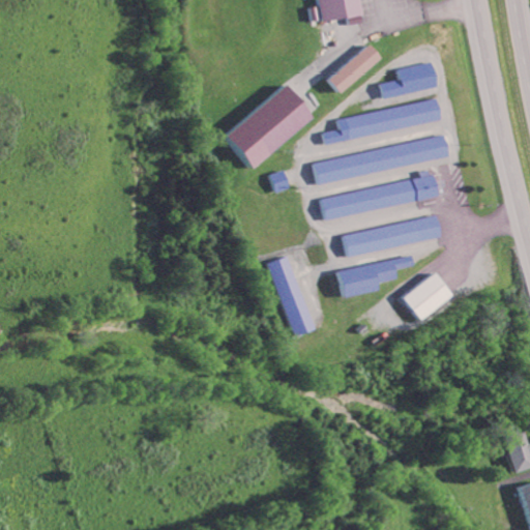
[(315,0),(316,8),(308,9),(311,24),(360,16),(358,0),(315,0)]
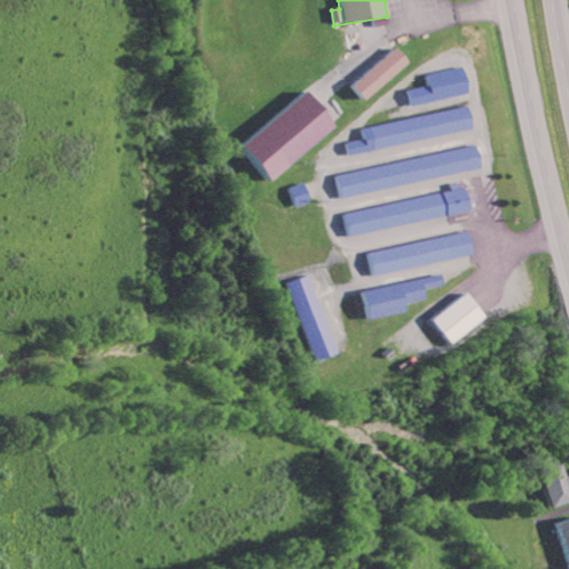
[(350,85),(361,100),(409,67),(398,50),(350,85)]
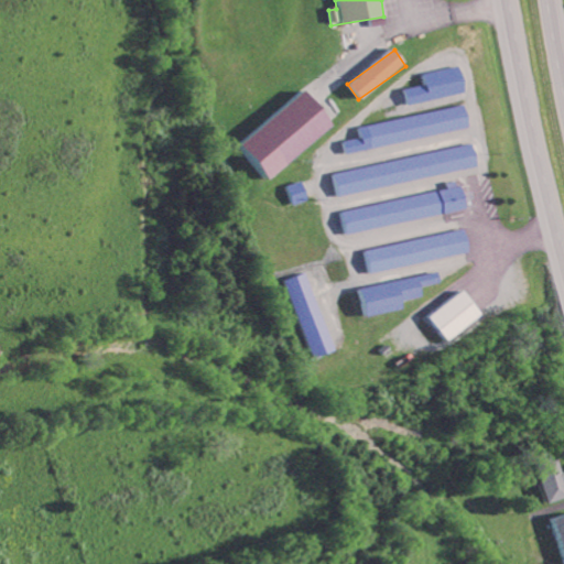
[(423,75),(425,86),(405,89),(408,106),(465,95),(461,67),(423,75)]
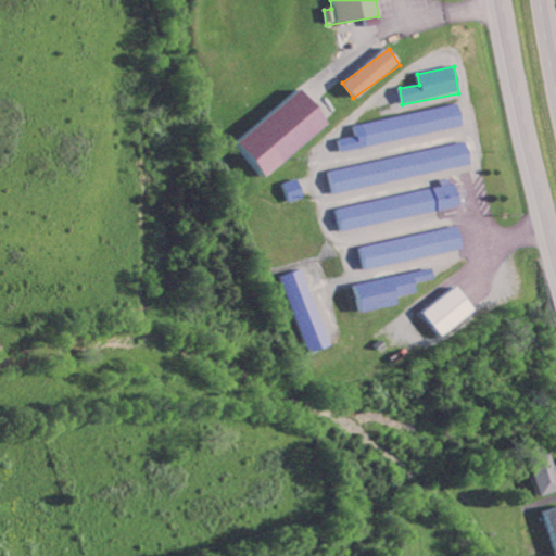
[(327,125),(299,90),(231,143),(260,178),(327,125)]
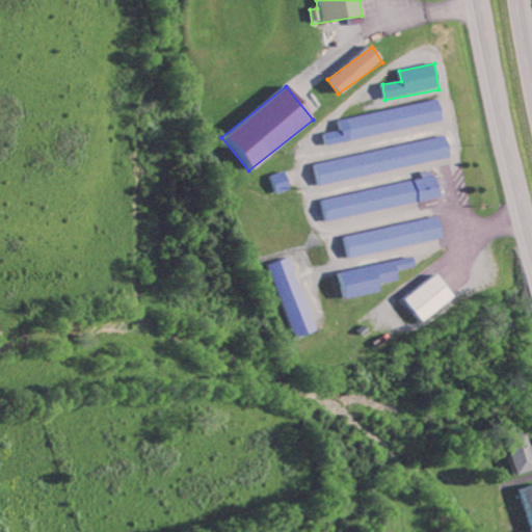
[(444,122),(440,101),(339,121),(341,131),(324,135),(326,145),(444,122)]
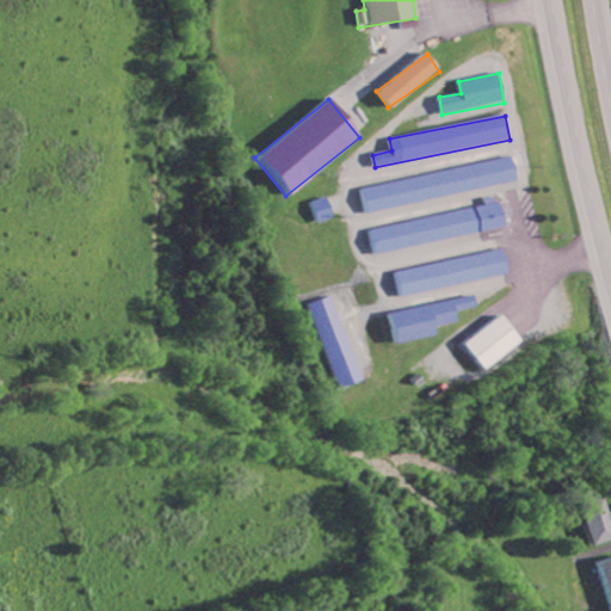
[(519,184),(514,159),(360,187),(365,213),(519,184)]
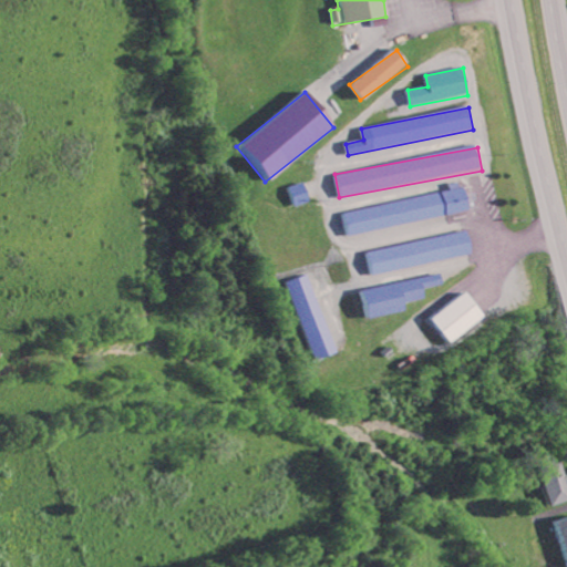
[(308,203),(302,184),(287,188),(292,207),(308,203)]
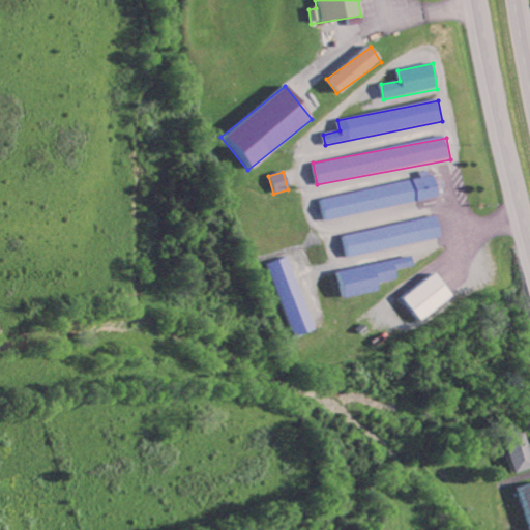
[(439,199),(435,176),(320,200),(325,222),(439,199)]
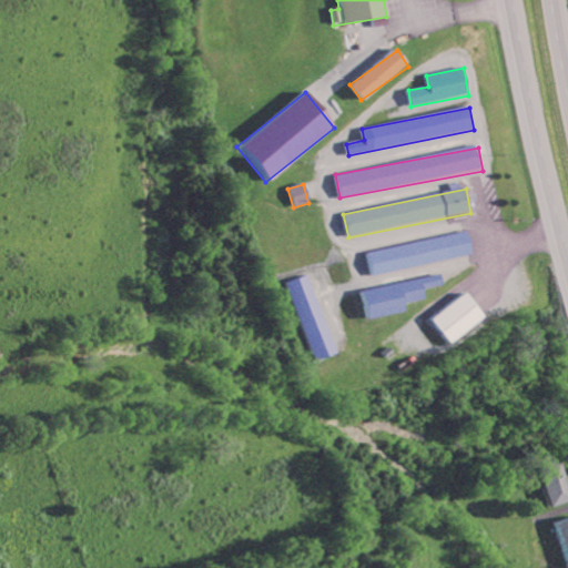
[(367,252),(372,275),(473,257),(468,234),(367,252)]
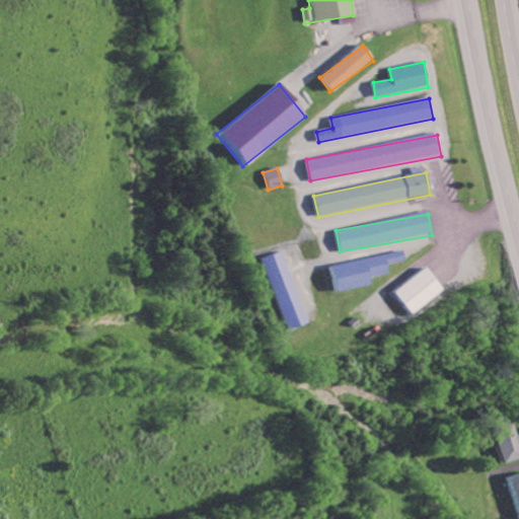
[(264,258),(287,330),(307,324),(284,252),(264,258)]
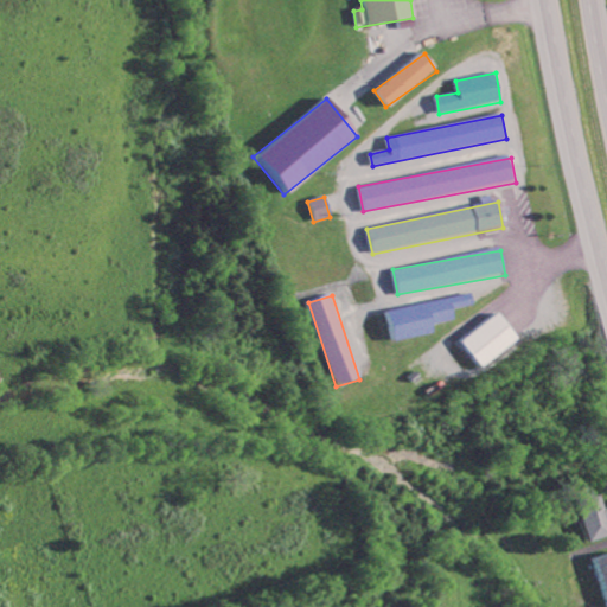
[(387,311),(393,342),(433,334),(432,326),(454,321),(452,310),(472,306),(471,295),(387,311)]
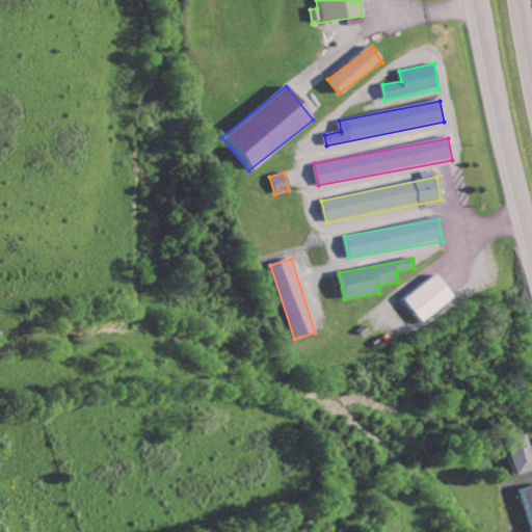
[(421,323),(454,297),(436,274),(403,300),(421,323)]
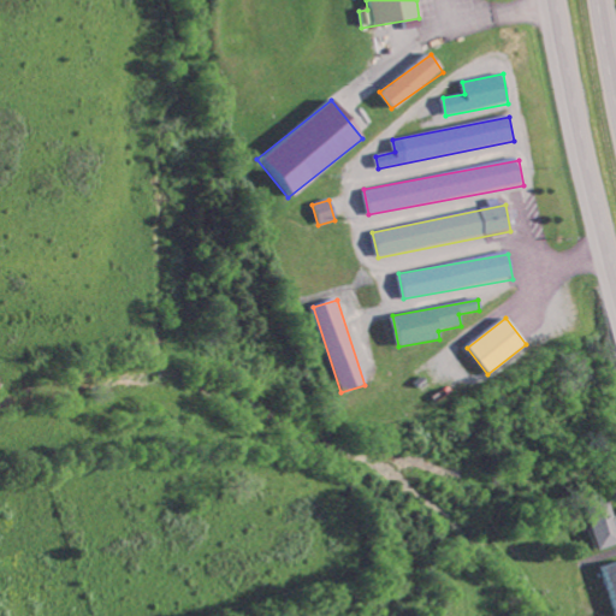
[(581,510),(596,552),(615,544),(615,529),(606,502),(581,510)]
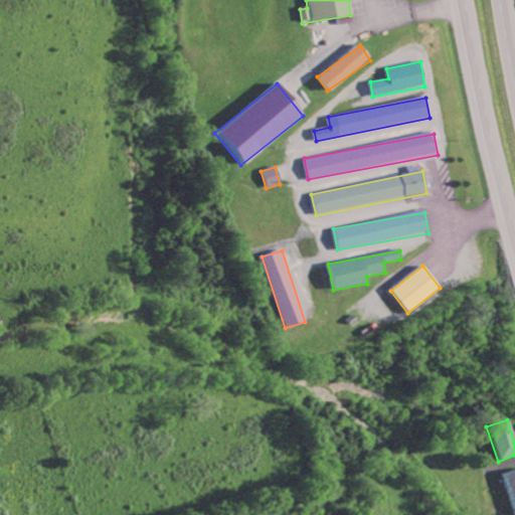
[(514,470),(503,475),(514,513),(514,470)]
